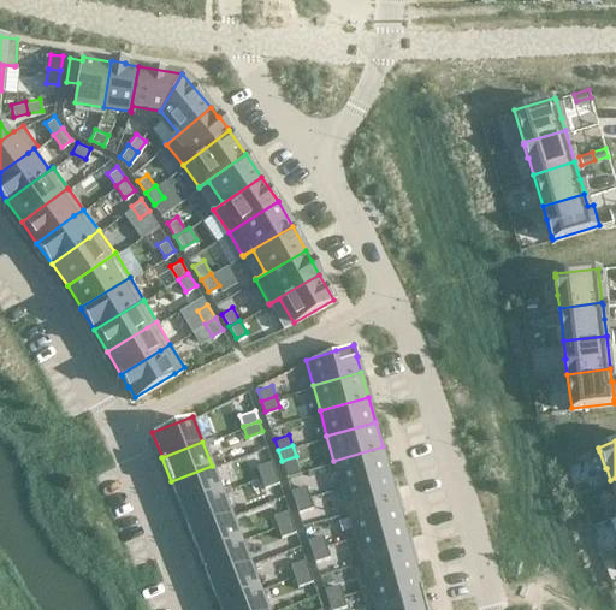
[(333,461),(341,486),(389,472),(383,446),(333,461)]
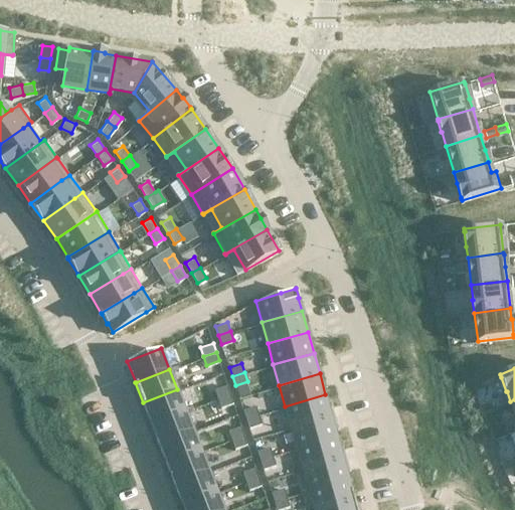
[(227,384),(214,388),(217,397),(230,392),(227,384)]
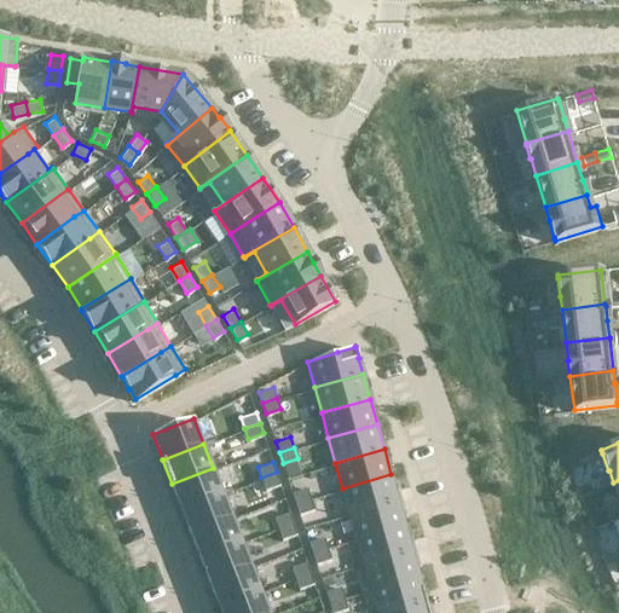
[(172,484),(181,508),(223,492),(213,468),(172,484)]
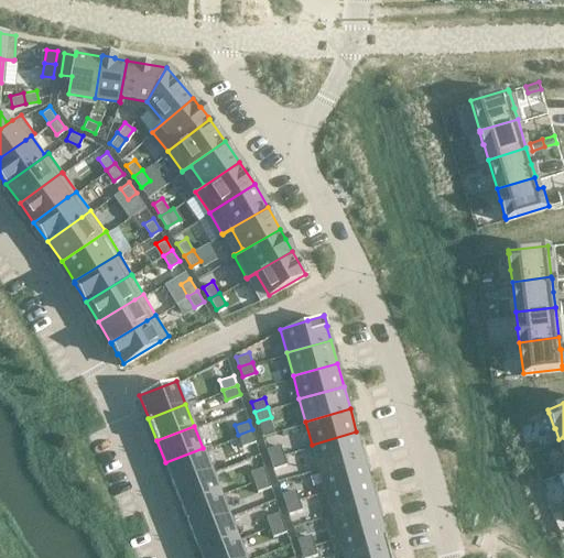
[(238,435),(241,445),(256,439),(252,429),(238,435)]
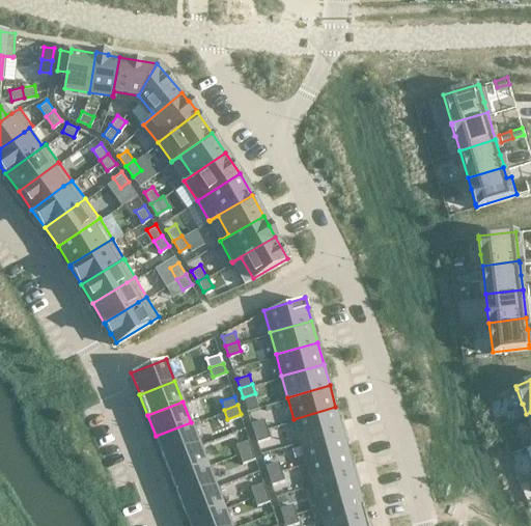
[(294,419),(300,440),(341,428),(335,407),(294,419)]
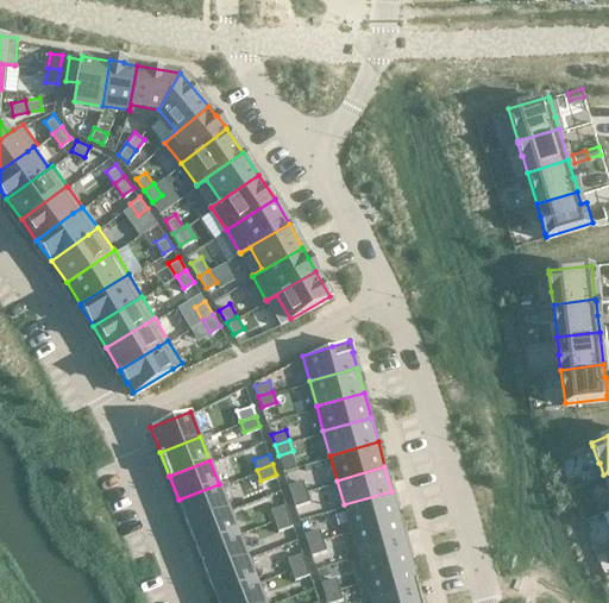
[(302,478),(288,483),(292,494),(306,489),(302,478)]
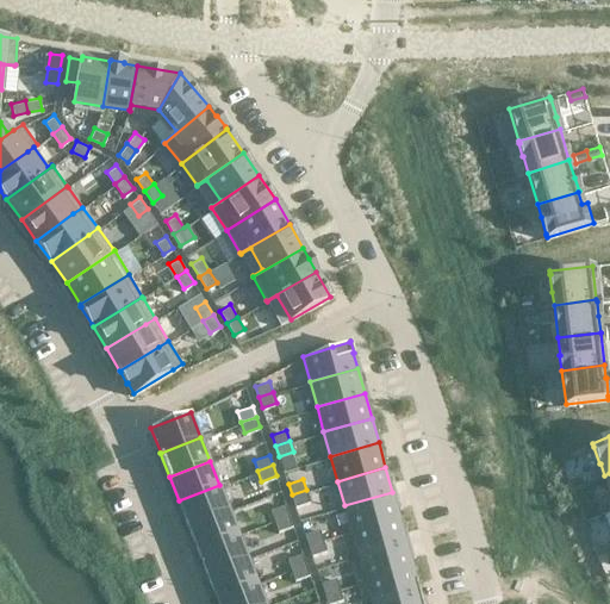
[(179,500),(188,524),(229,509),(219,485),(179,500)]
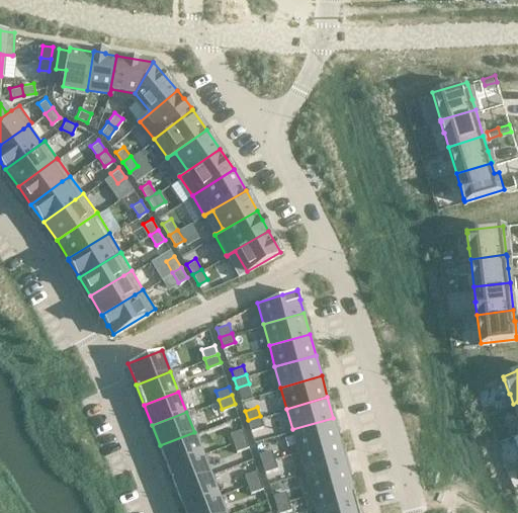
[(248,420),(251,429),(263,425),(260,416),(248,420)]
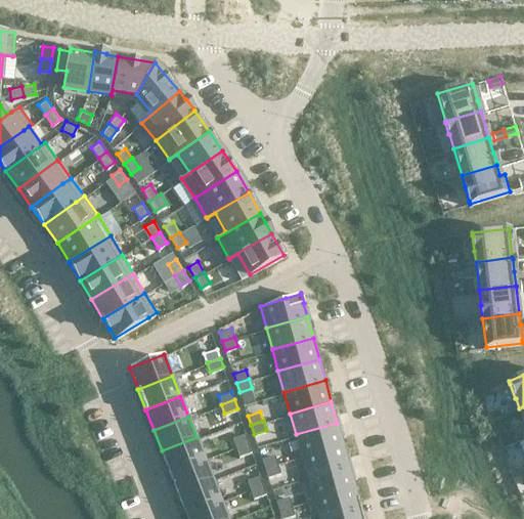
[(296,434),(302,456),(343,444),(337,423),(296,434)]
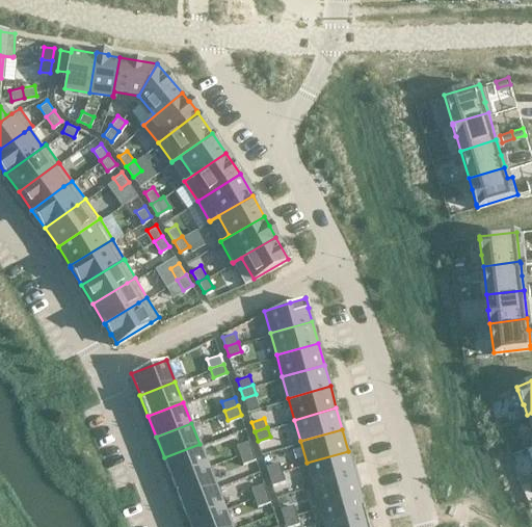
[(249,439),(236,444),(239,453),(253,448),(249,439)]
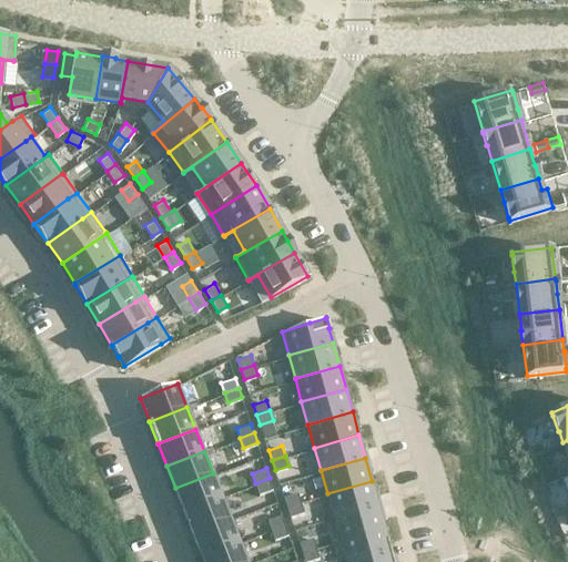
[(175,488),(184,511),(221,497),(213,473),(175,488)]
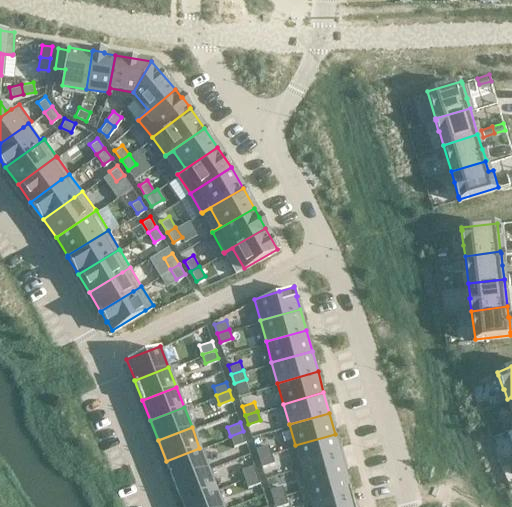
[(230,436),(233,444),(246,440),(243,431),(230,436)]
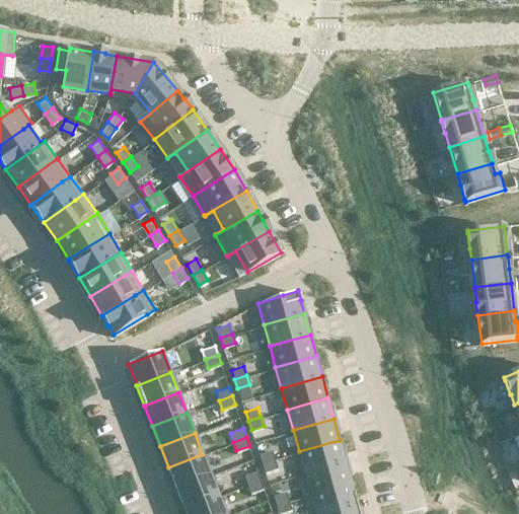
[(299,451),(305,472),(346,461),(340,440),(299,451)]
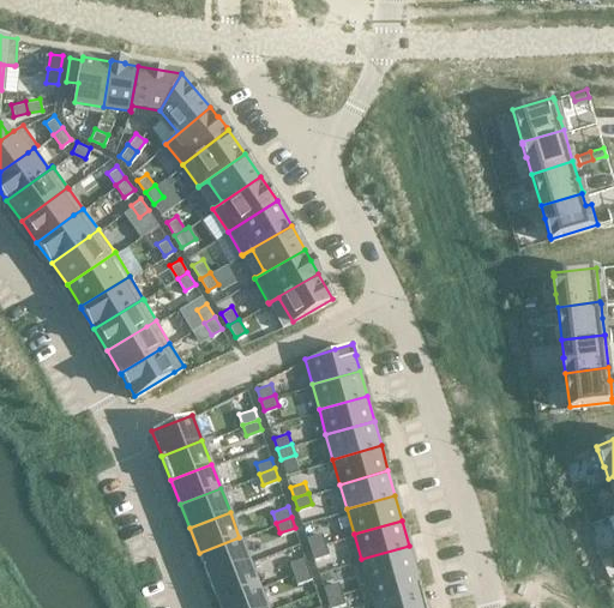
[(321,531),(307,536),(311,547),(325,542),(321,531)]
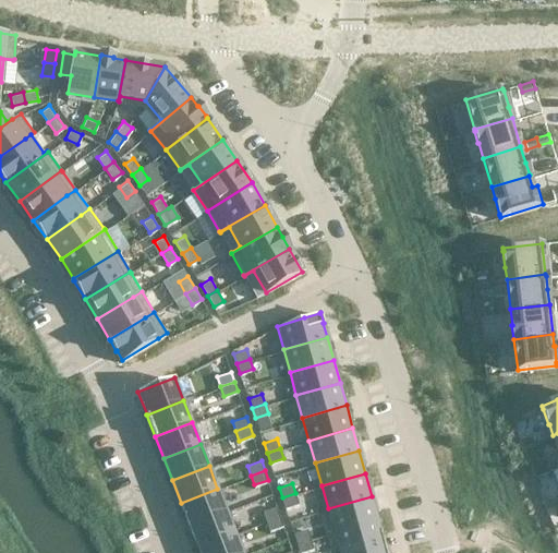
[(181,503),(190,525),(226,511),(217,489),(181,503)]
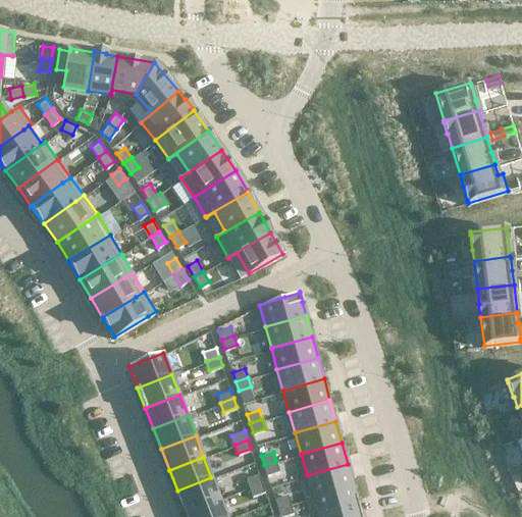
[(264,465),(267,474),(279,470),(276,461),(264,465)]
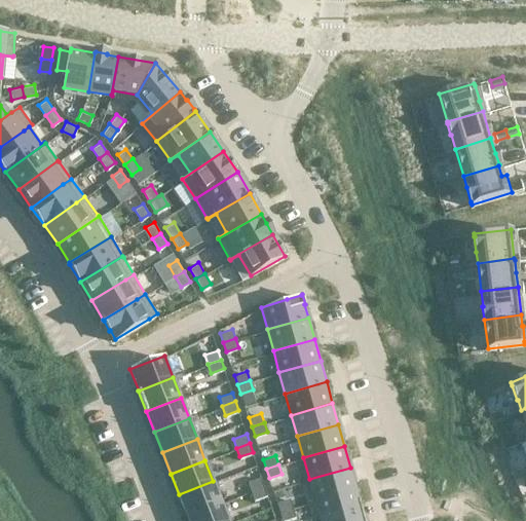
[(309,479),(314,500),(357,488),(350,468),(309,479)]
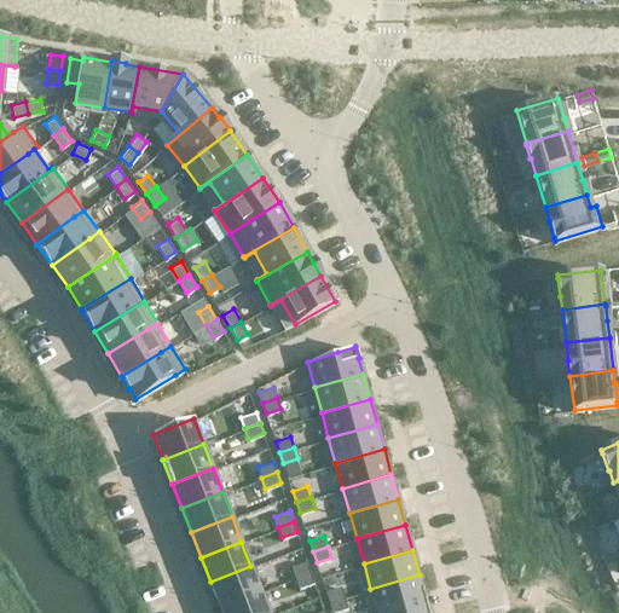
[(306,560),(291,566),(295,576),(311,571),(306,560)]
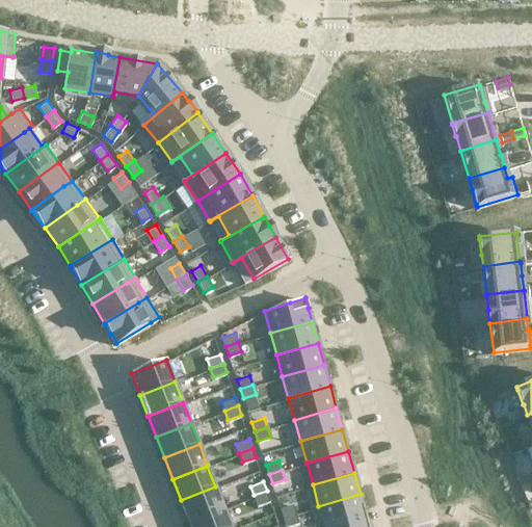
[(181,500),(189,521),(223,507),(215,486),(181,500)]
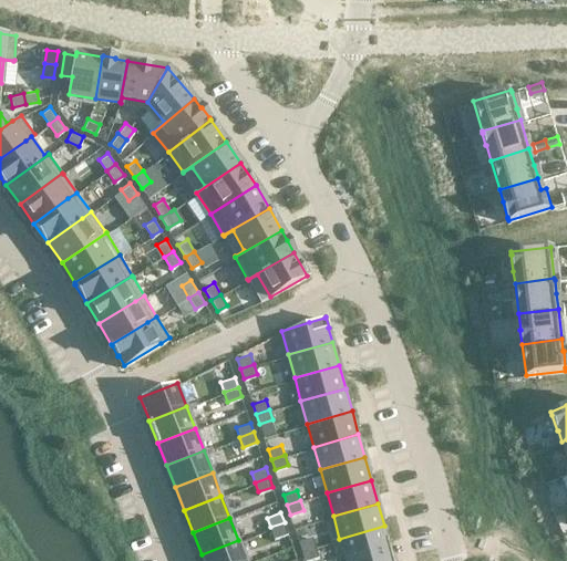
[(270,527),(274,537),(288,532),(285,522),(270,527)]
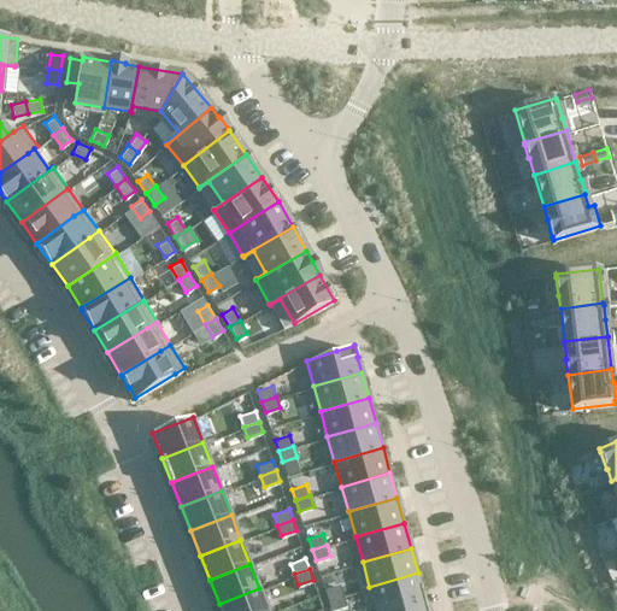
[(369,587),(376,610),(378,610),(425,598),(422,583),(421,583),(418,573),(369,587)]
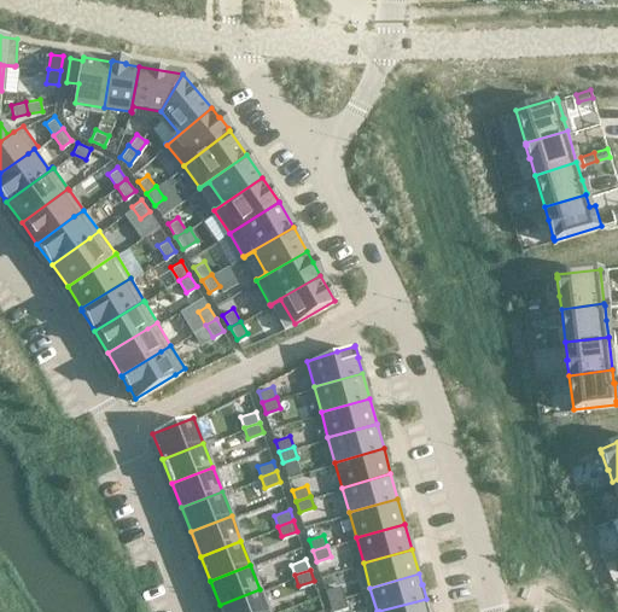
[(325,589),(330,600),(344,595),(340,584),(325,589)]
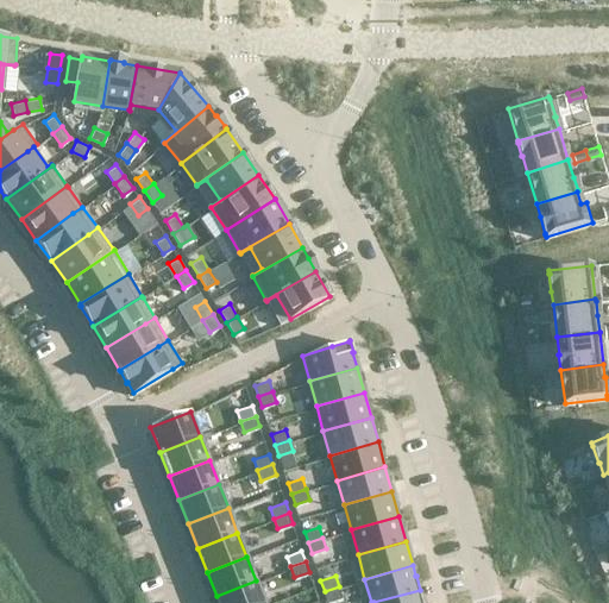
[(217,596),(218,602),(264,602),(256,580),(217,596)]
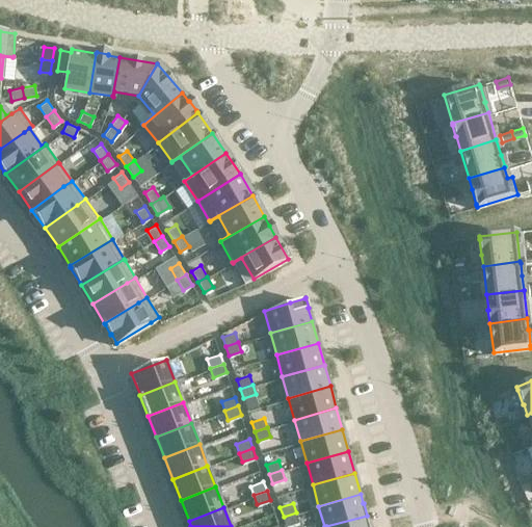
[(284,517),(287,526),(299,522),(296,512),(284,517)]
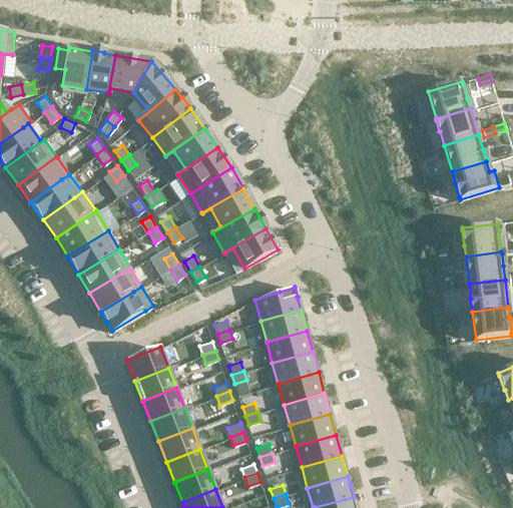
[(315,507),(357,507),(354,497),(315,507)]
